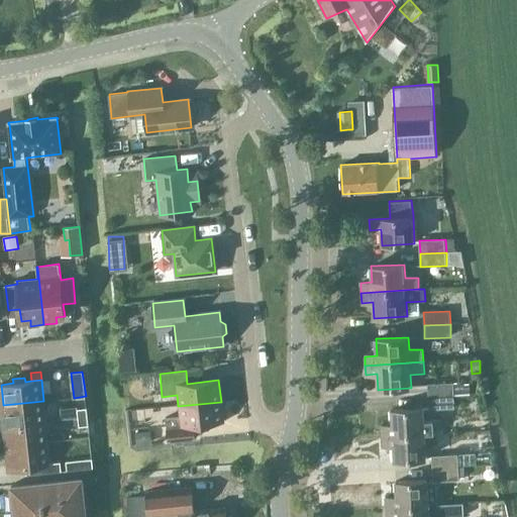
[(454,383),(453,383),(454,396),(471,395),(470,385),(463,385),(463,382),(454,383)]
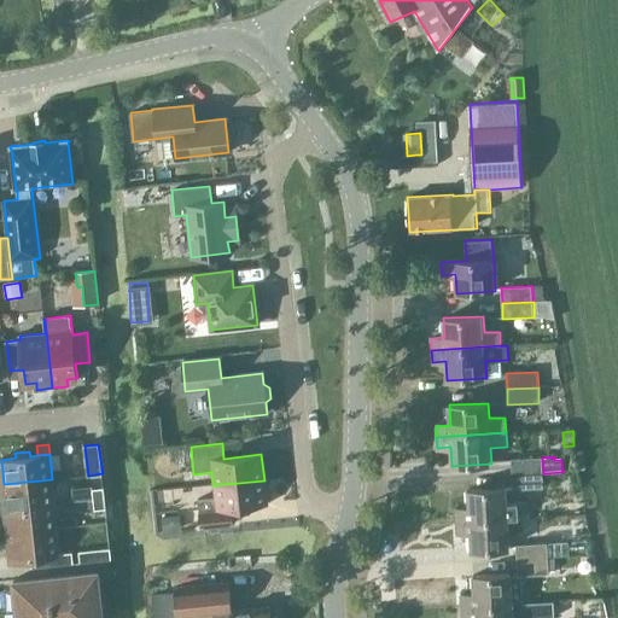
[(542,458),(511,459),(512,474),(543,473),(542,458)]
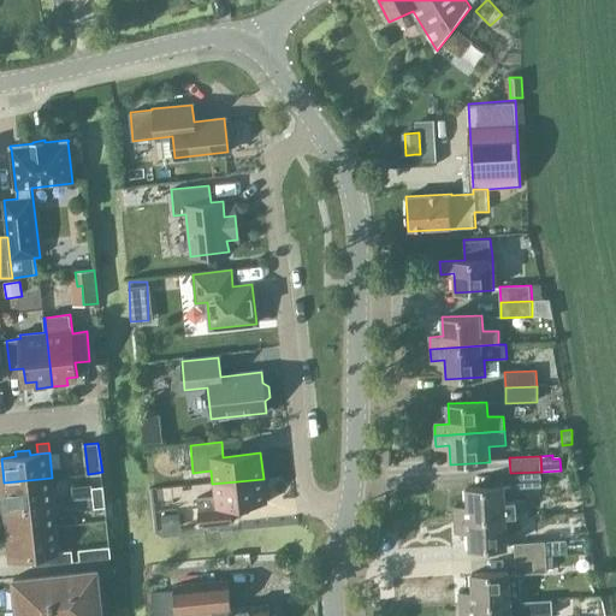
[(542,472),(510,473),(511,489),(542,487),(542,472)]
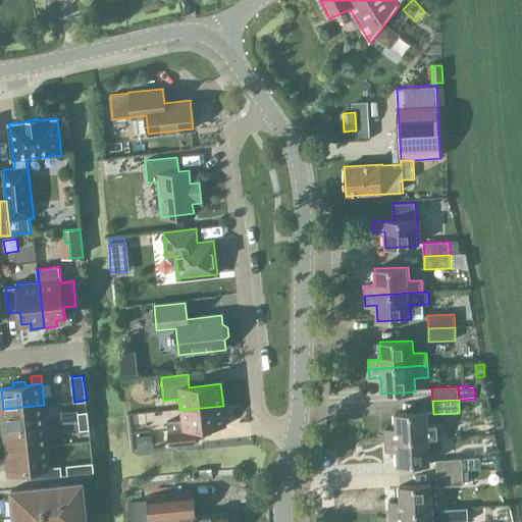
[(3,409),(5,430),(46,425),(44,405),(3,409)]
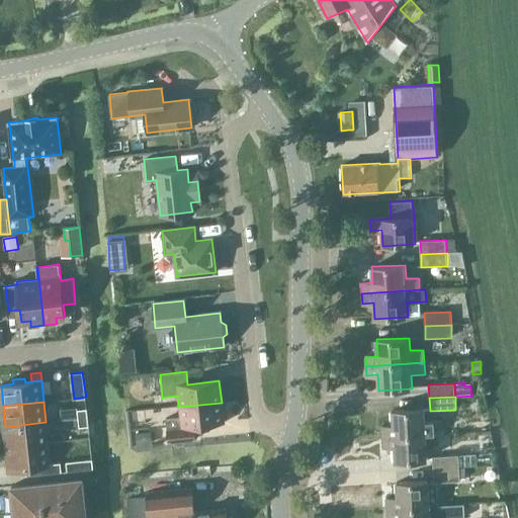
[(222,403),(178,407),(180,419),(165,420),(167,443),(193,440),(192,428),(224,424),(222,403)]
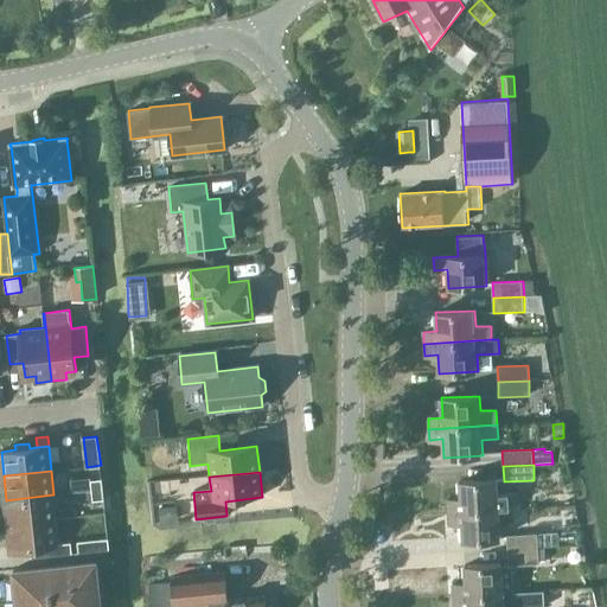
[(102,479),(90,480),(91,491),(103,490),(102,479)]
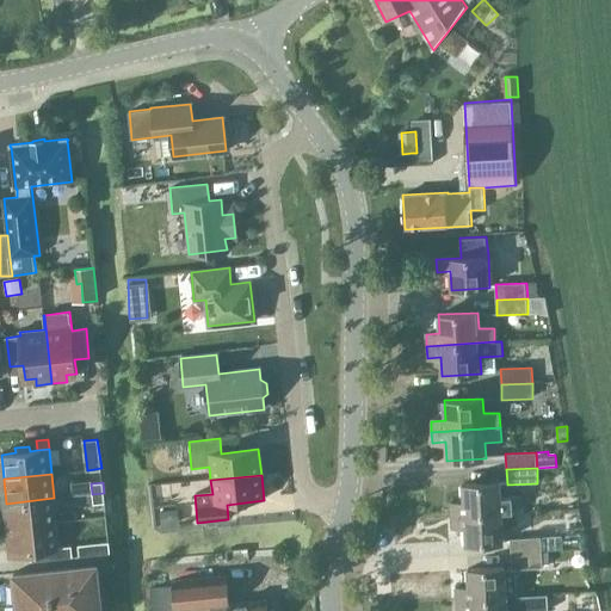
[(464,501),(450,503),(451,516),(504,512),(513,512),(523,512),(522,497),(500,498),(500,482),(463,483),(464,501)]
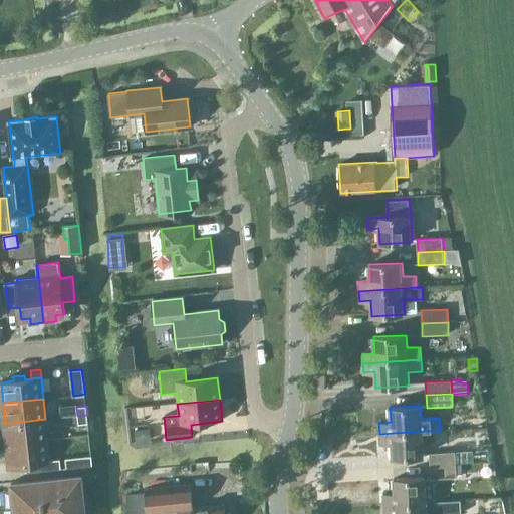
[(87,415),(77,416),(78,424),(88,423),(87,415)]
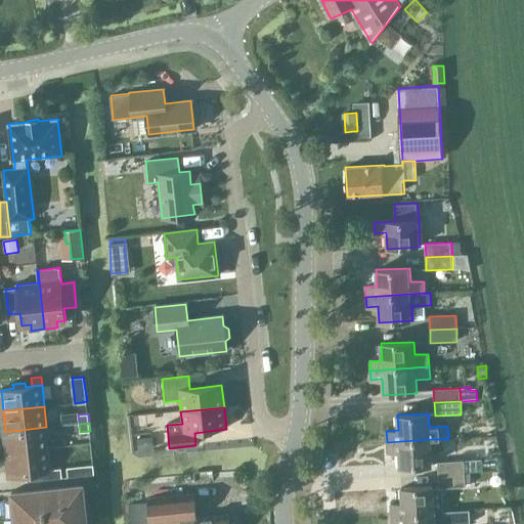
[(5,432),(7,452),(48,448),(46,427),(5,432)]
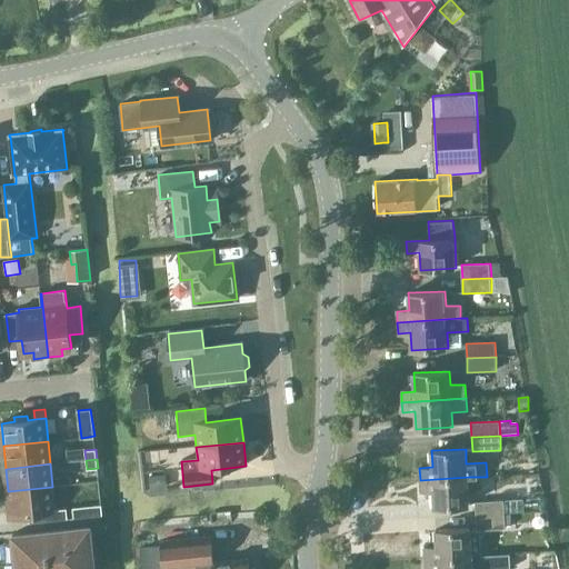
[(469,477),(420,480),(421,491),(433,491),(435,507),(468,506),(468,490),(479,490),(478,477),(469,477)]
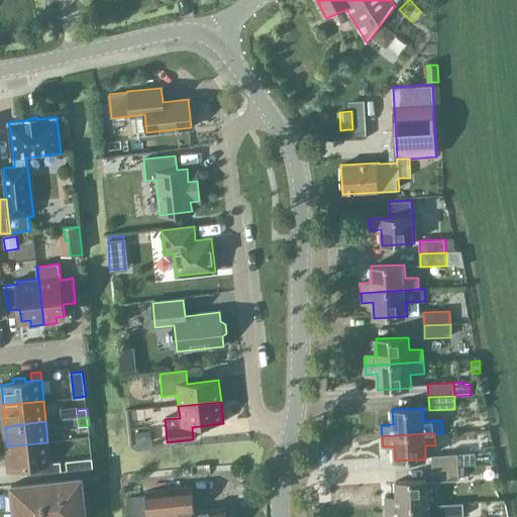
[(148,444),(147,434),(134,435),(136,445),(148,444)]
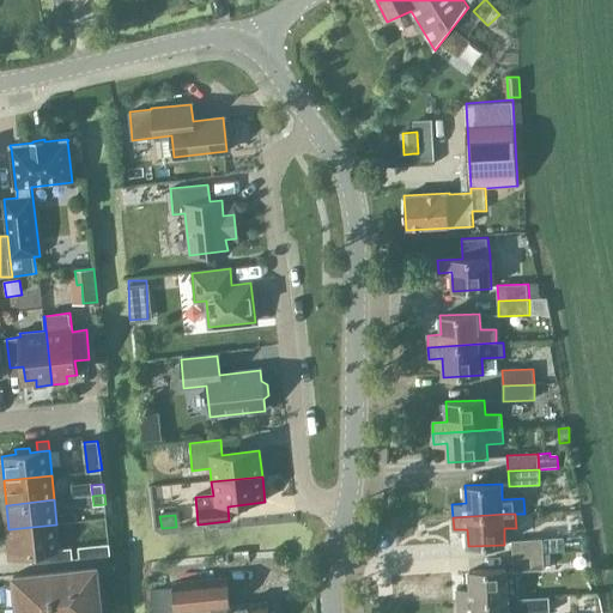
[(8,529),(12,554),(31,552),(41,551),(52,550),(60,550),(56,525),(8,529)]
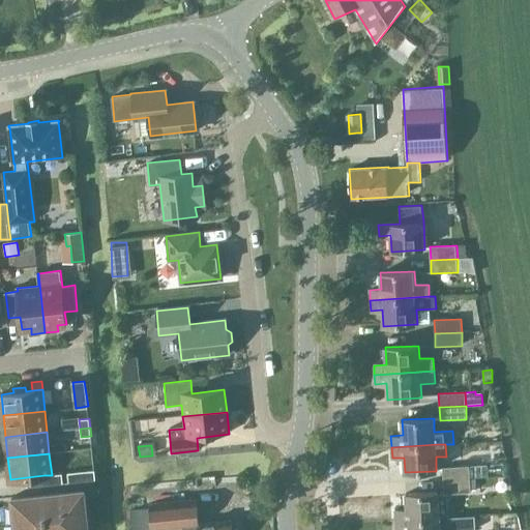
[(470,466),(442,468),(443,481),(470,479),(470,466)]
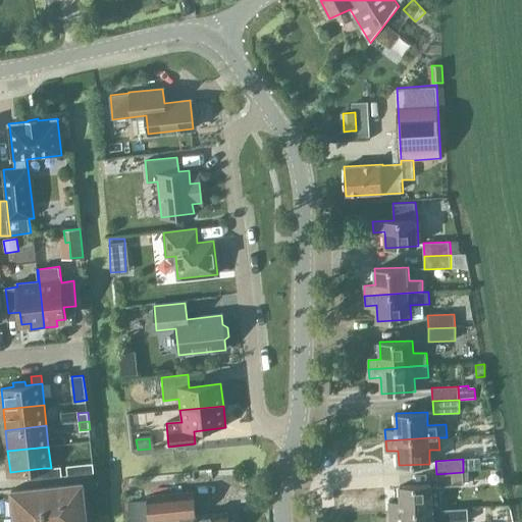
[(93,463),(85,464),(86,473),(94,472),(93,463)]
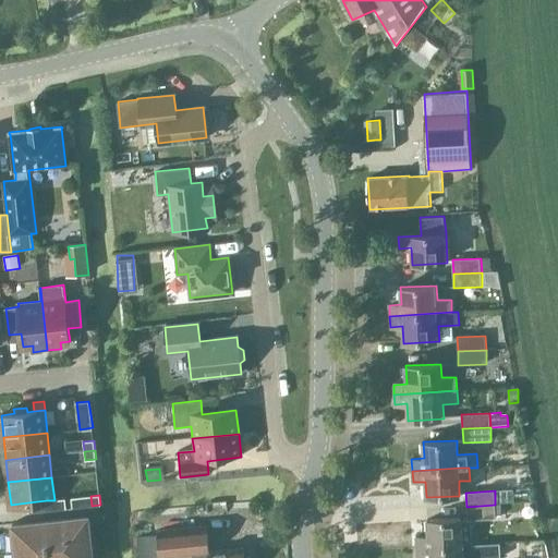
[(91,496),(81,497),(82,507),(92,506),(91,496)]
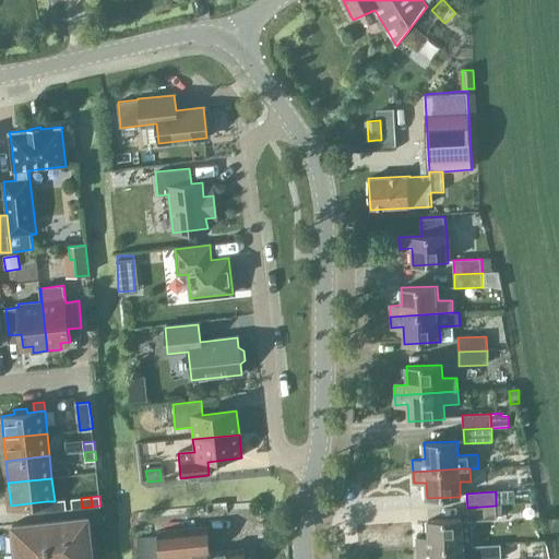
[(81,498),(72,499),(73,509),(82,508),(81,498)]
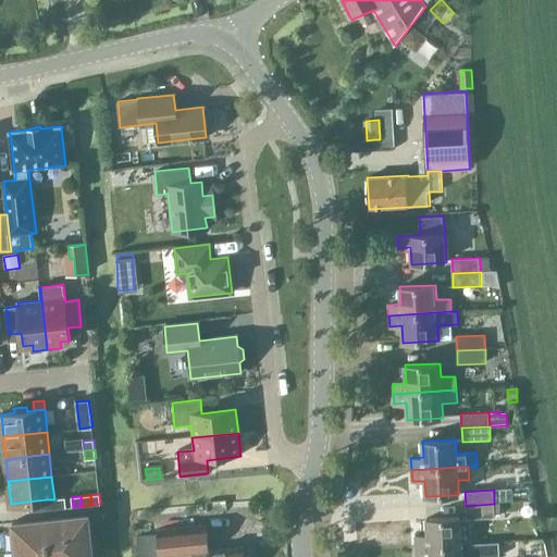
[(64,498),(56,499),(57,509),(65,508),(64,498)]
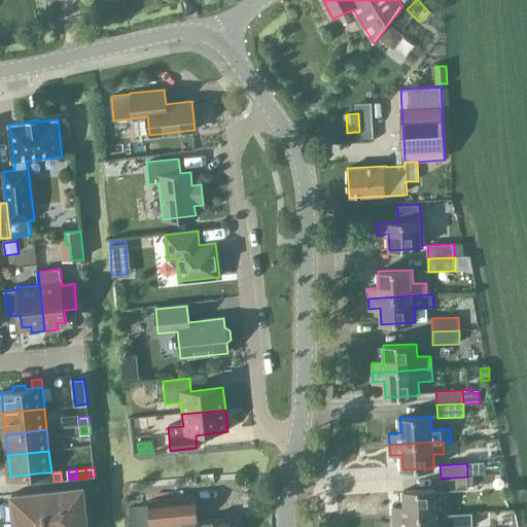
[(44,472),(35,473),(36,484),(45,483),(44,472)]
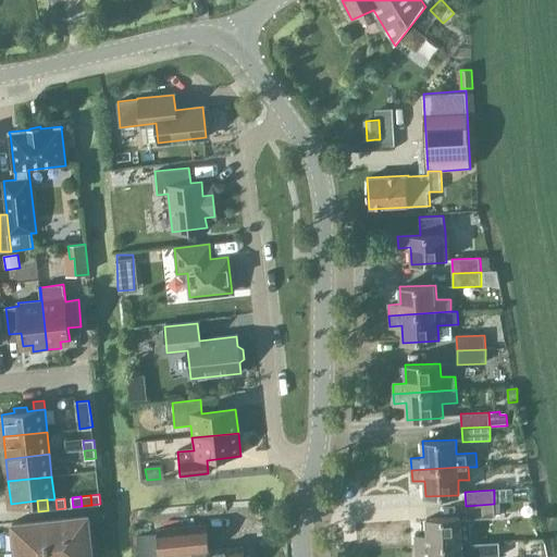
[(54,499),(47,499),(48,510),(57,509),(56,499),(54,499)]
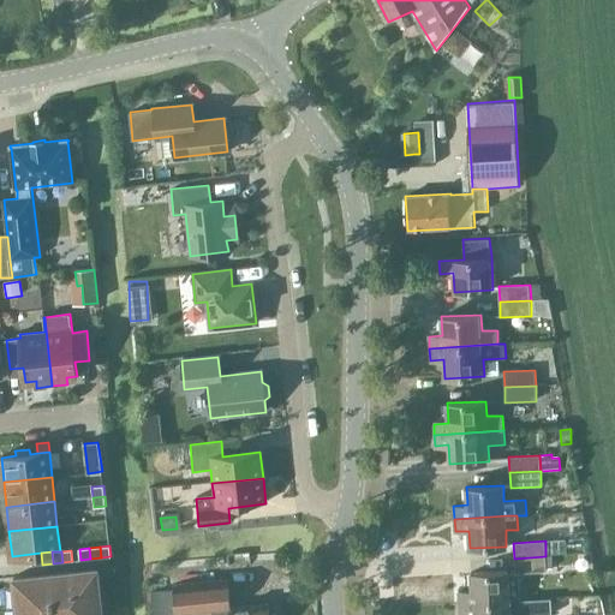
[(41,553),(31,554),(33,566),(42,565),(41,553)]
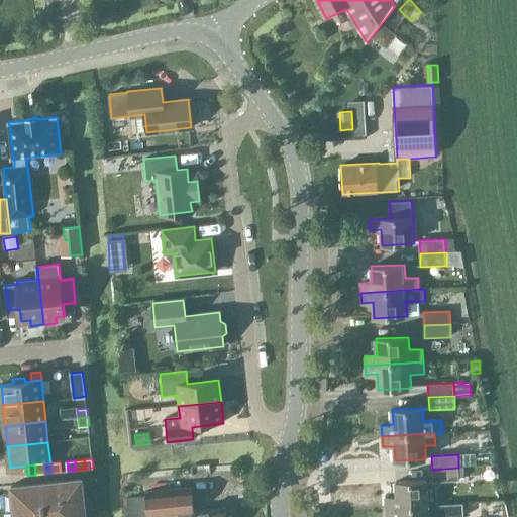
[(429,482),(429,480),(397,482),(398,497),(386,497),(387,508),(430,506),(438,505),(438,504),(437,483),(459,481),(459,478),(458,468),(432,470),(433,482),(429,482)]
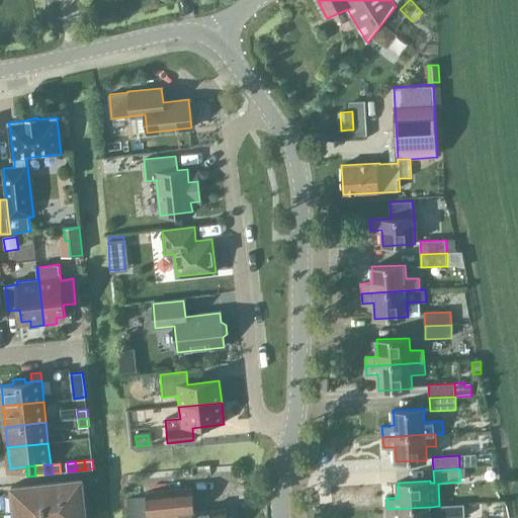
[(86,517),(82,479),(11,486),(12,493),(6,493),(9,517),(86,517)]
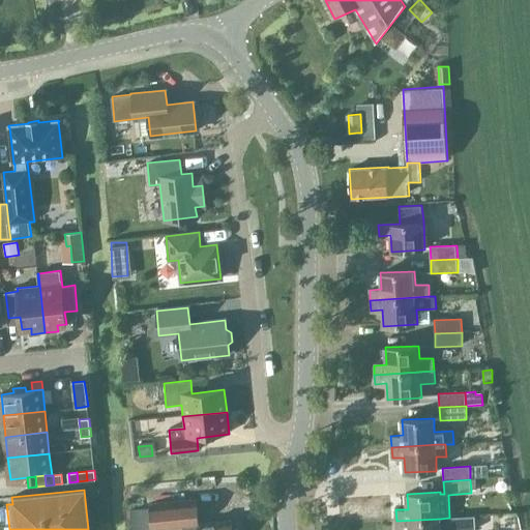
[(150,509),(129,510),(130,529),(141,529),(183,526),(182,529),(233,529),(232,522),(199,525),(197,499),(149,503),(150,509)]
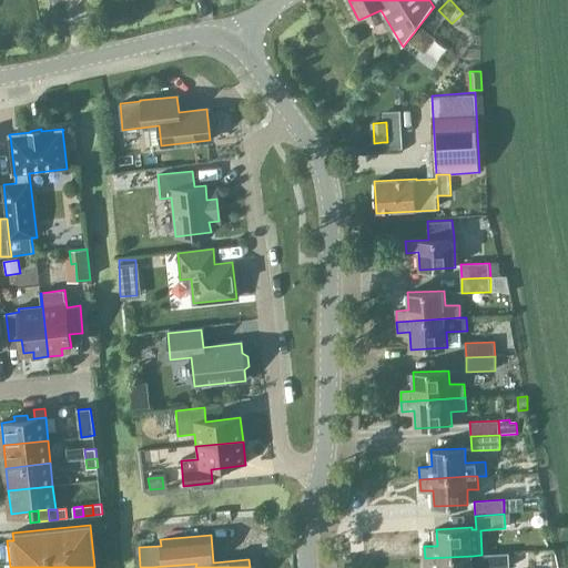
[(506,567),(511,567),(510,551),(482,554),(482,555),(473,556),(425,558),(425,567),(506,567)]
